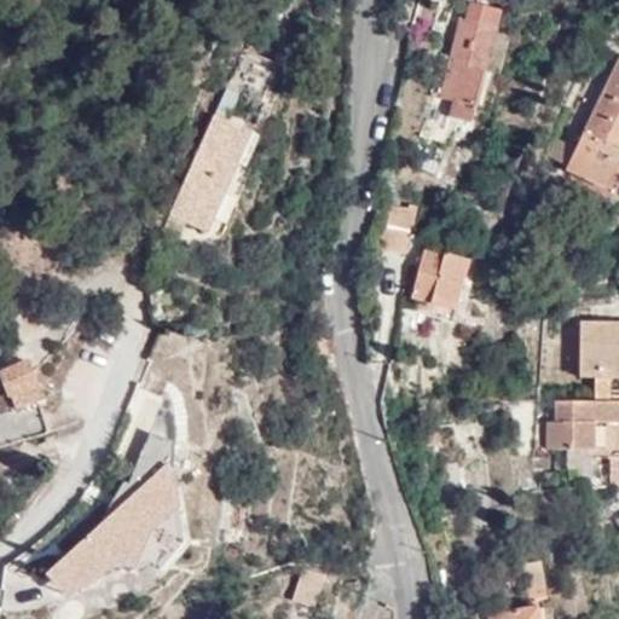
[(472,122),(501,12),(470,4),(467,21),(462,19),(452,56),(441,53),(431,94),(456,100),(451,117),(472,122)]
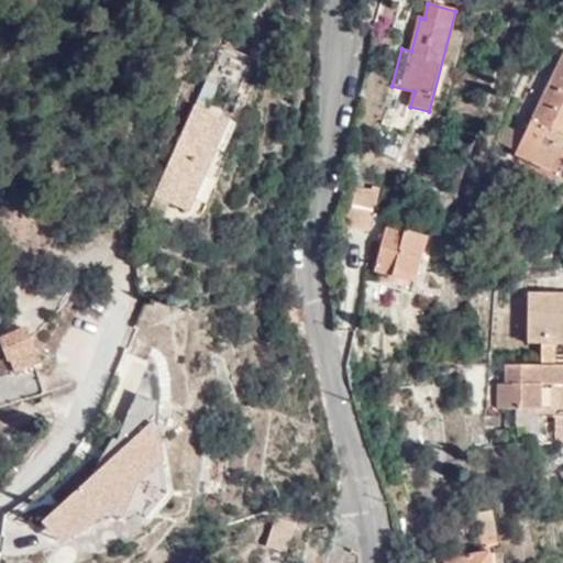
[(562,150),(562,55),(519,153),(554,169),(562,150)]
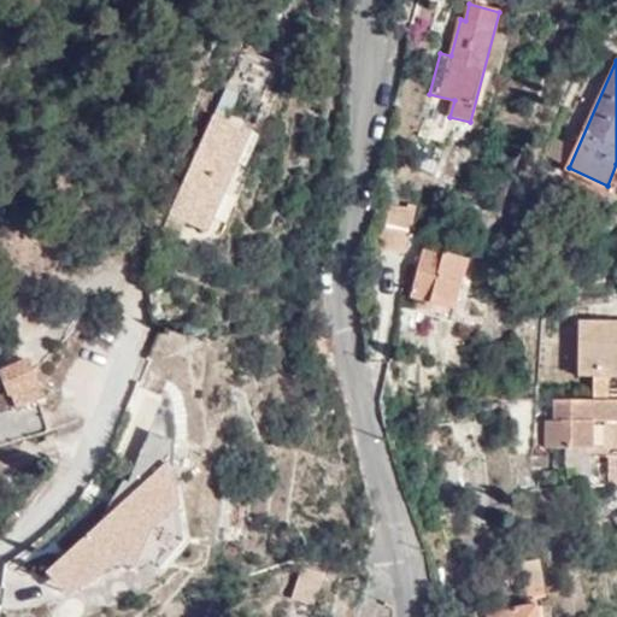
[(227,86),(170,215),(181,219),(199,180),(217,134),(236,90),(227,86)]
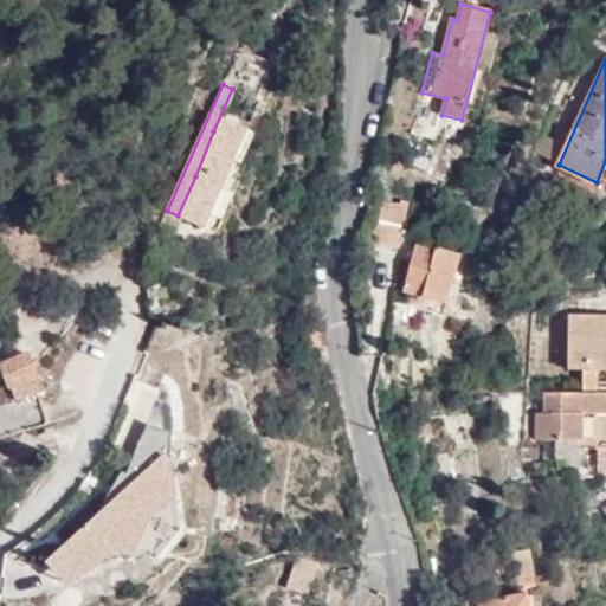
[(195,176),(178,216),(198,225),(243,124),(226,117),(238,91),(232,89),(213,131),(195,176)]
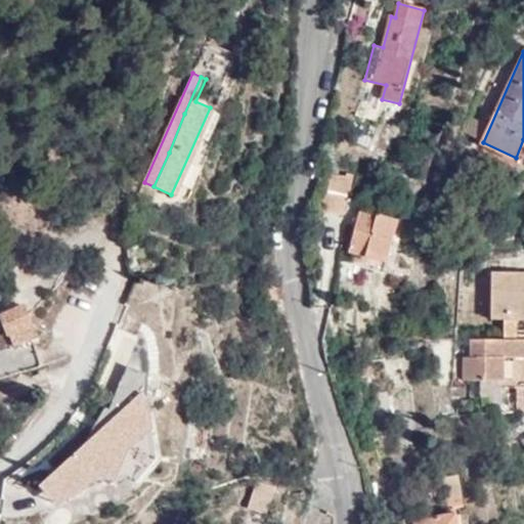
[(372,84),(358,110),(369,115),(383,89),(372,84)]
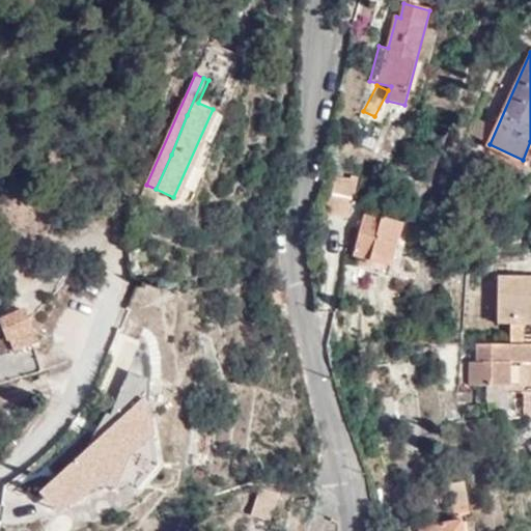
[(213,109),(173,197),(178,199),(184,186),(199,192),(207,171),(193,165),(217,111),(213,109)]
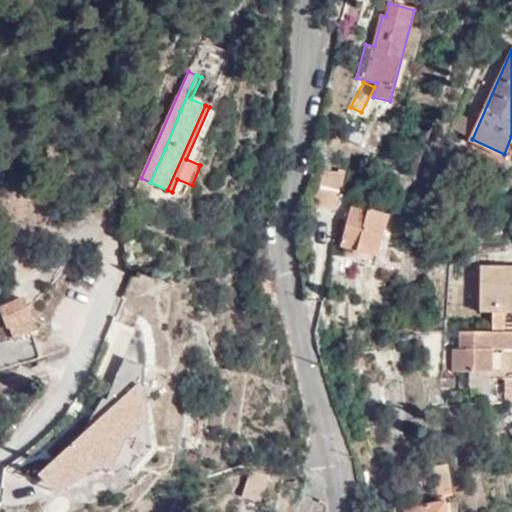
[(322,170),(319,185),(341,185),(344,168),(335,167),(334,173),(322,170)]
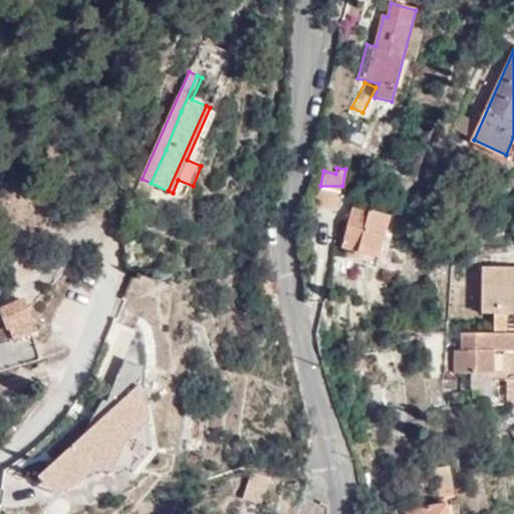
[(317,187),(314,204),(339,208),(342,186),(320,186),(320,187),(317,187)]
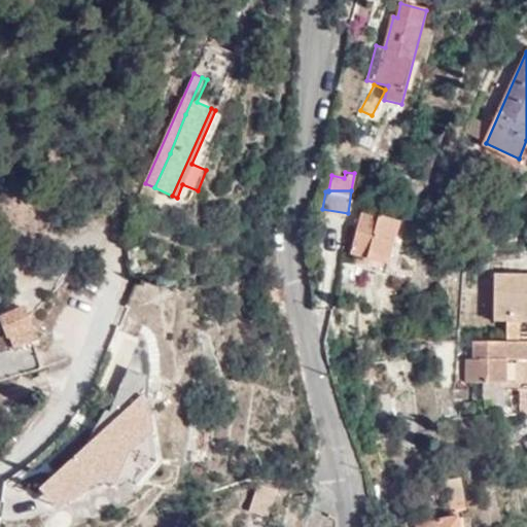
[(352,252),(366,257),(364,264),(386,270),(401,223),(363,210),(350,252),(352,252)]
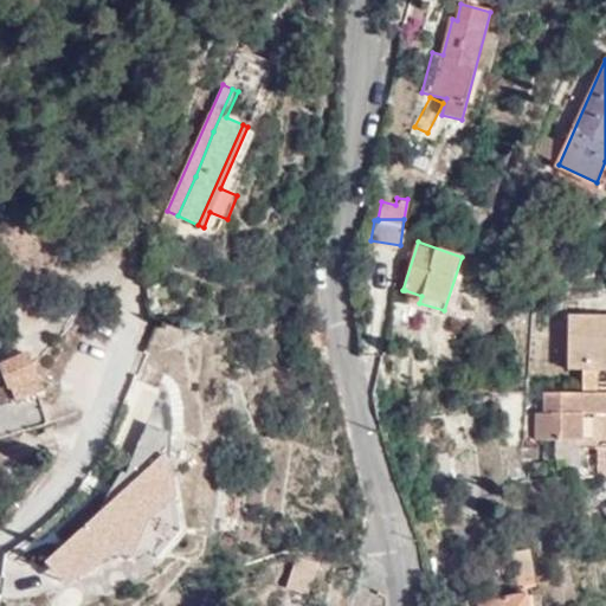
[(444,310),(419,303),(421,296),(405,290),(400,302),(442,316),(444,310)]
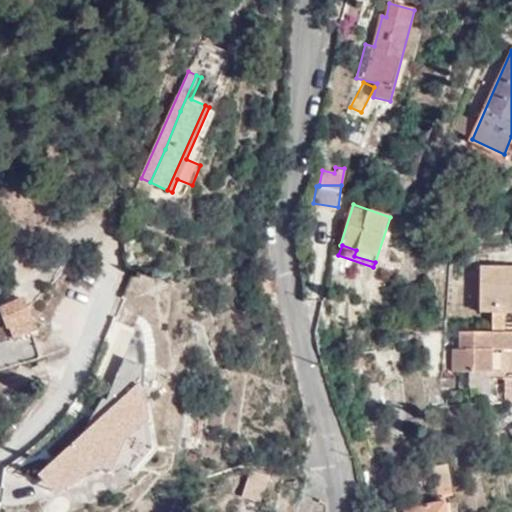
[(505,312),(511,311),(511,265),(481,265),(480,311),(492,312),(505,312)]
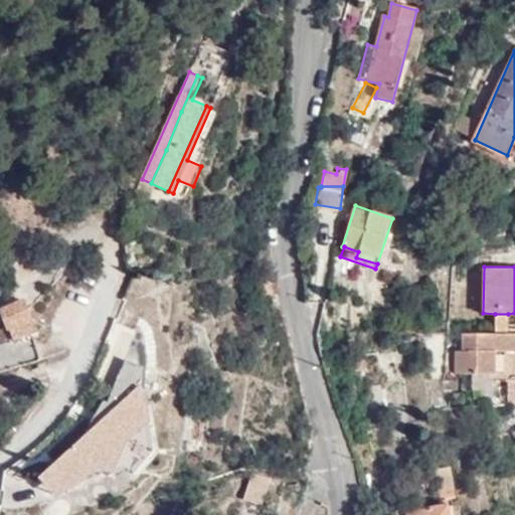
[(131,302),(140,302),(141,357),(161,356),(160,281),(131,282),(131,302)]
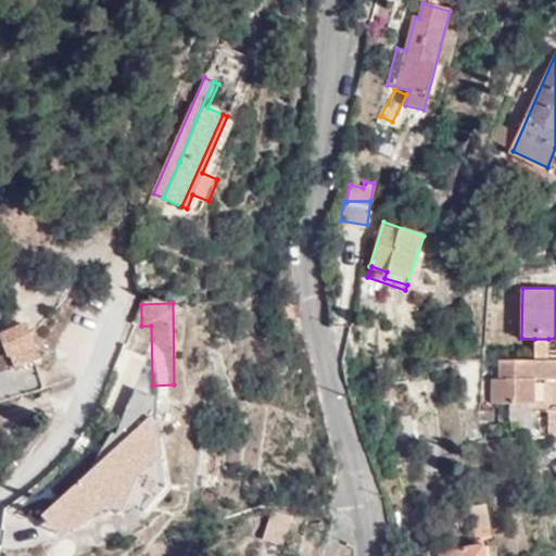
[(12,349),(25,342),(16,321),(0,329),(0,352),(5,367),(0,368),(0,400),(37,388),(30,361),(16,363),(12,349)]
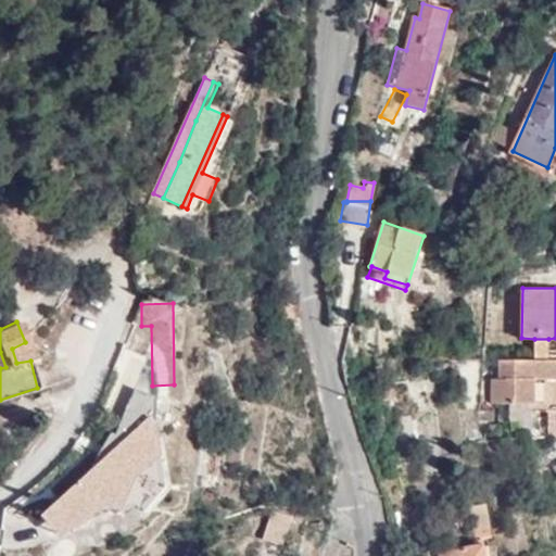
[(546,361),(547,361),(548,339),(534,339),(534,359),(546,361)]
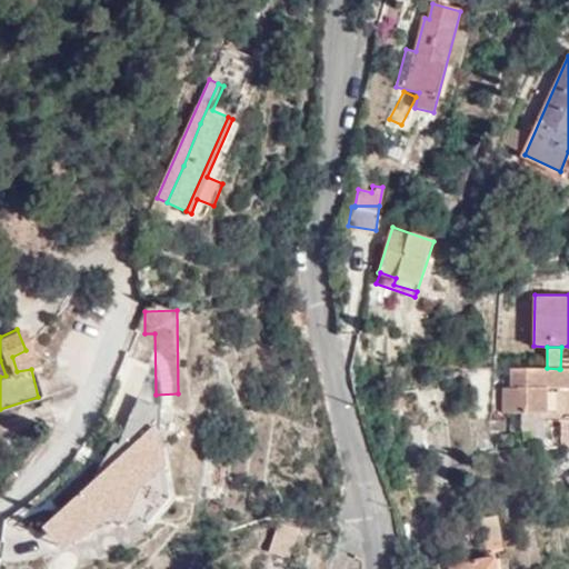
[(558,421),(568,420),(568,369),(560,369),(559,369),(549,369),(511,368),(511,388),(503,387),(502,410),(502,412),(548,412),(548,421),(558,421)]
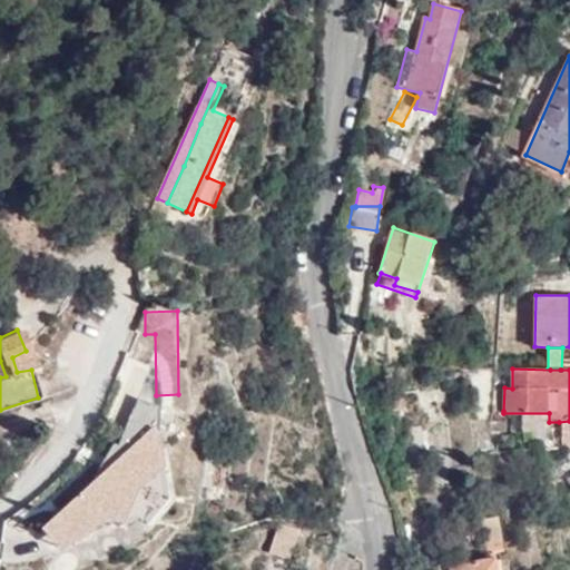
[(492,410),(503,411),(504,387),(494,387),(492,410)]
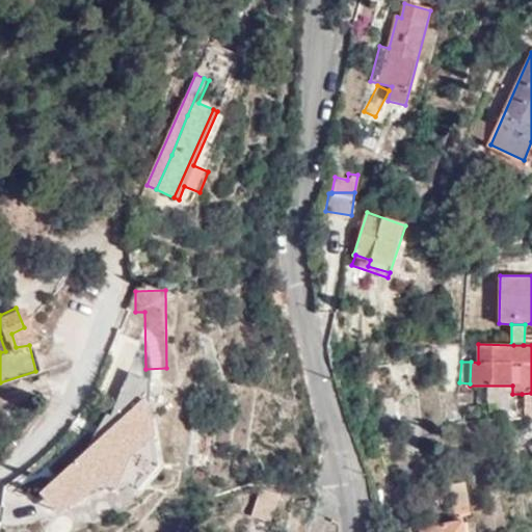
[(159,466),(150,406),(152,382),(130,374),(112,415),(98,450),(91,448),(47,489),(63,508),(64,509),(83,501),(82,498),(101,481),(113,491),(133,483),(139,489),(159,466)]
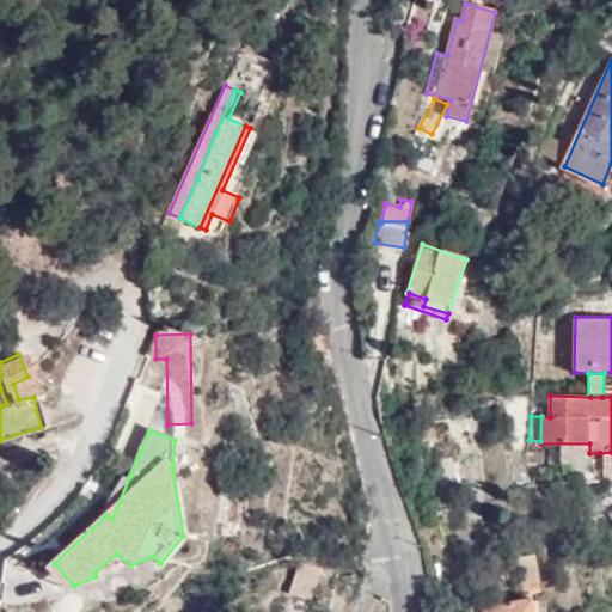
[(471,432),(460,433),(459,458),(472,458),(471,432)]
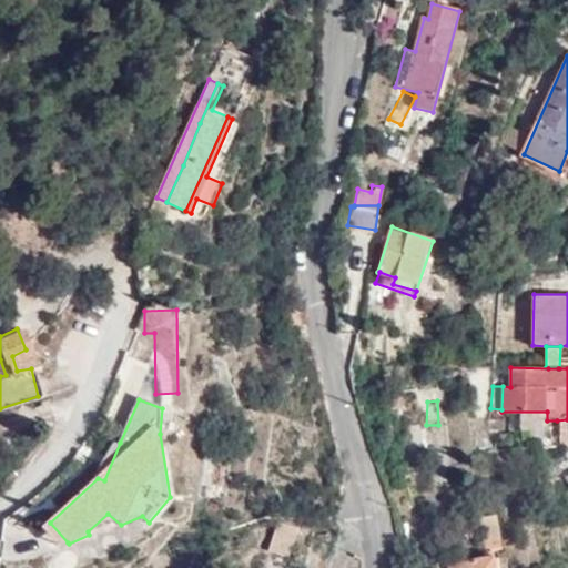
[(557,444),(567,444),(567,419),(557,421),(557,444)]
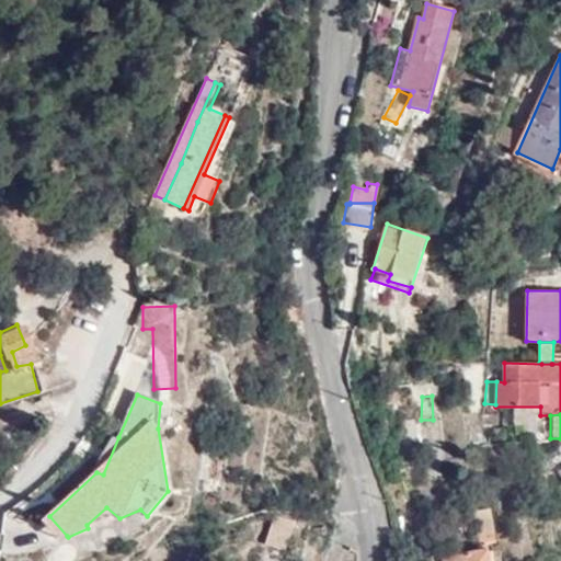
[(114,436),(93,468),(96,472),(103,474),(118,437),(114,436)]
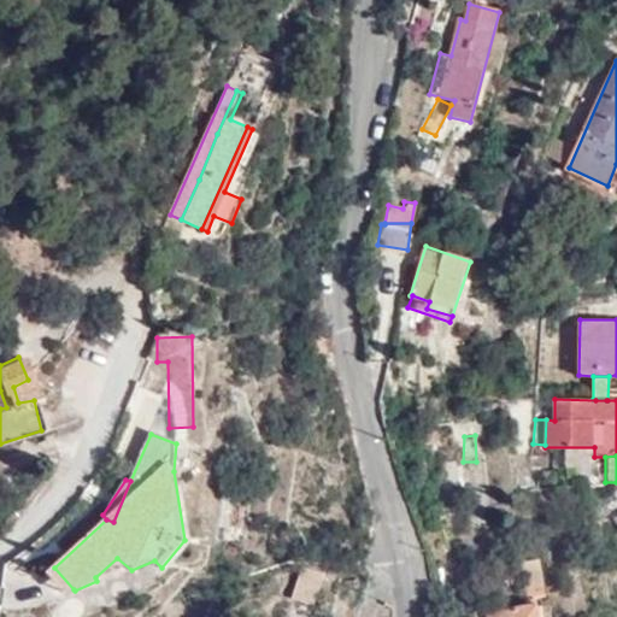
[(540,559),(519,563),(526,601),(547,598),(540,559)]
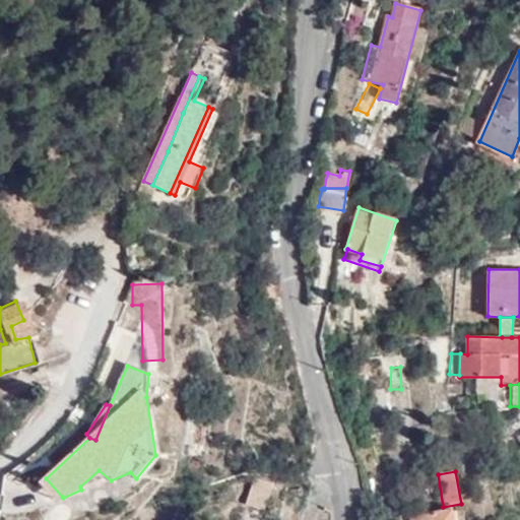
[(41,482),(57,501),(62,497),(46,478),(41,482)]
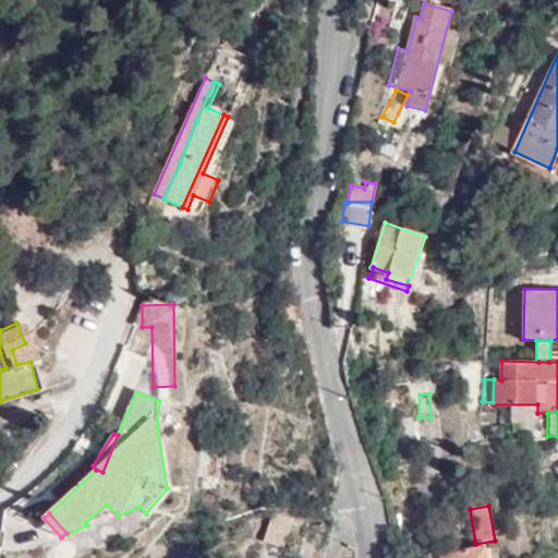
[(294,524),(275,520),(266,549),(288,554),(294,524)]
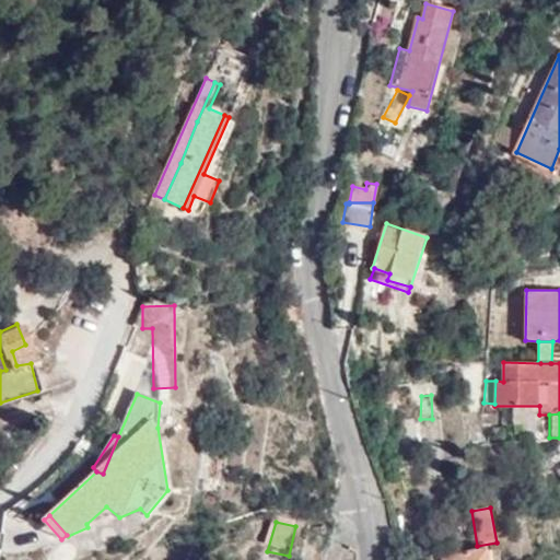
[(488,559),(487,550),(446,557),(446,559),(488,559)]
